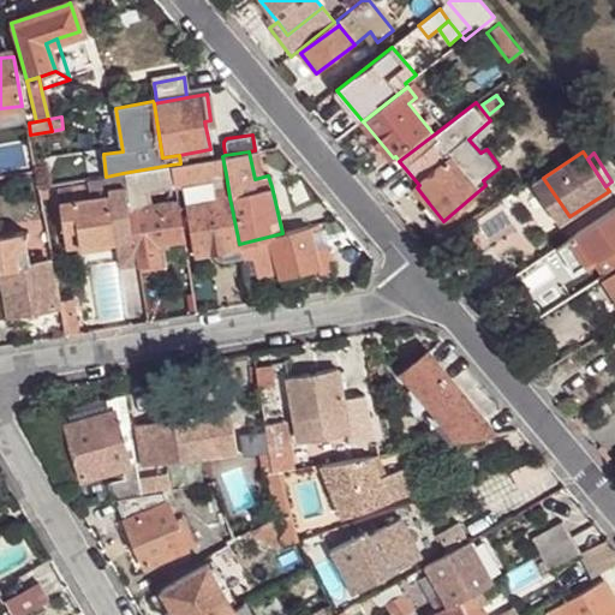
[(180,163),(171,165),(173,179),(175,190),(181,189),(185,206),(193,254),(216,250),(239,246),(239,244),(230,197),(226,174),(222,156),(180,163)]
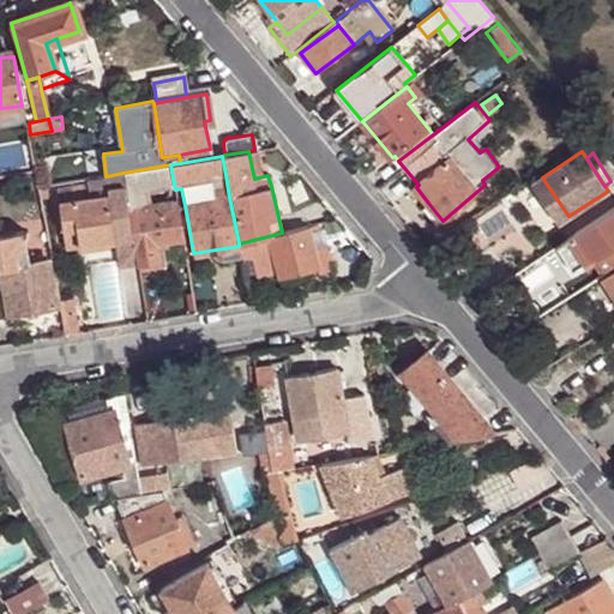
[(170,164),(122,173),(125,187),(142,185),(173,179),(170,164)]
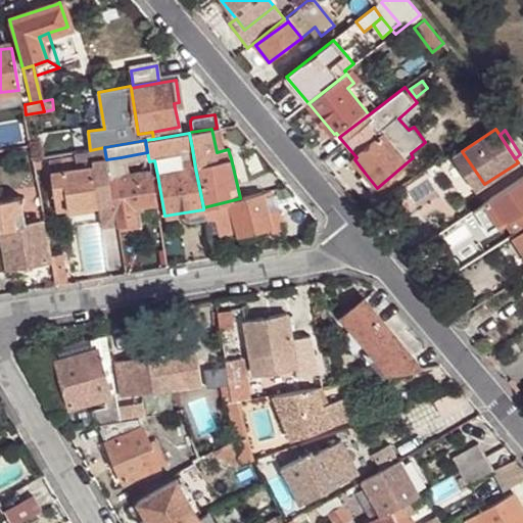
[(111,183),(106,159),(104,147),(90,150),(75,152),(75,156),(48,160),(56,210),(96,204),(113,202),(111,183)]
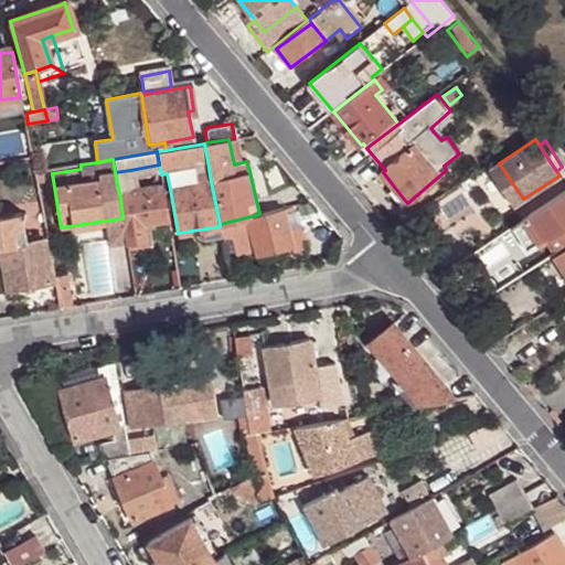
[(134,191),(130,170),(115,172),(120,198),(163,191),(162,185),(134,191)]
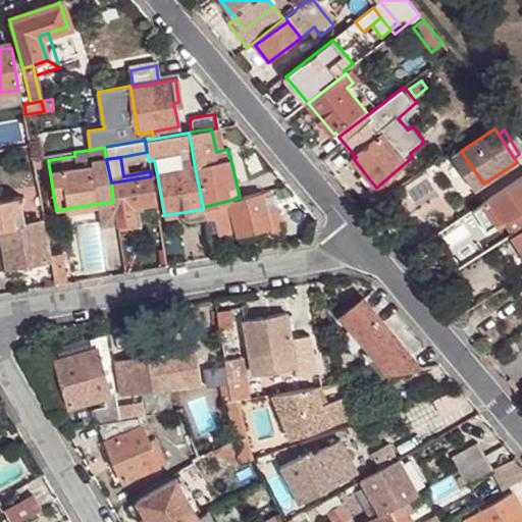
[(151,176),(111,183),(113,202),(115,208),(132,205),(155,201),(151,176)]
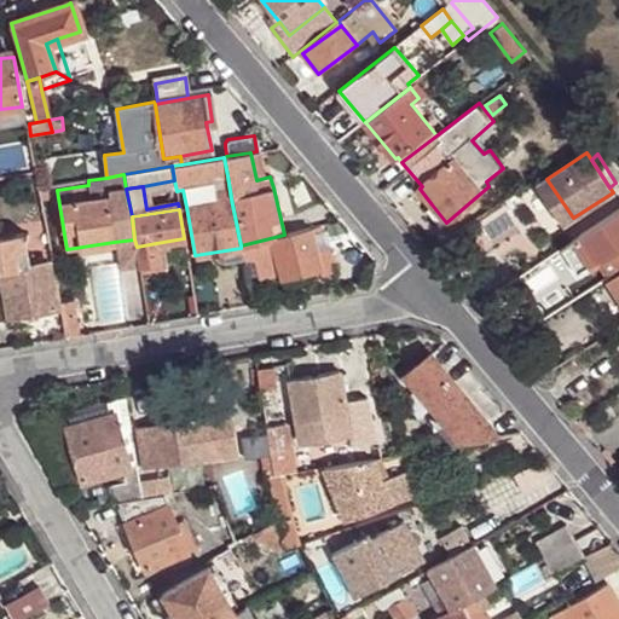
[(618,210),(562,249),(578,273),(601,258),(609,271),(618,265),(618,210)]
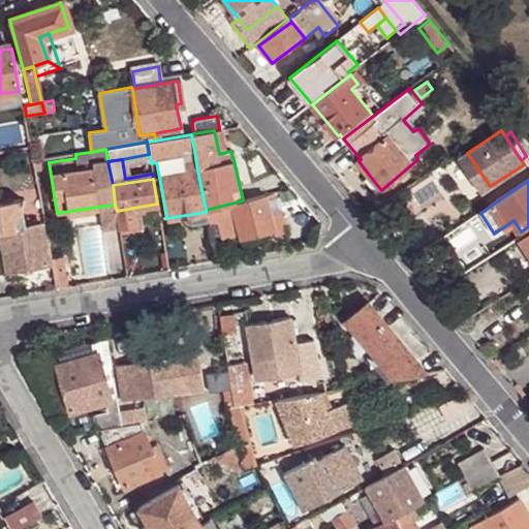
[(243,200),(206,210),(208,222),(208,224),(217,222),(223,244),(242,239),(244,245),(286,234),(281,213),(271,216),(267,201),(275,199),(273,192),(265,194),(243,200)]
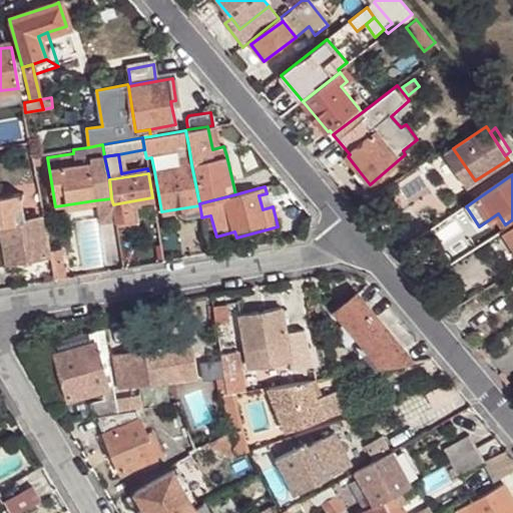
[(0,222),(0,223),(24,219),(19,192),(0,195),(0,222)]
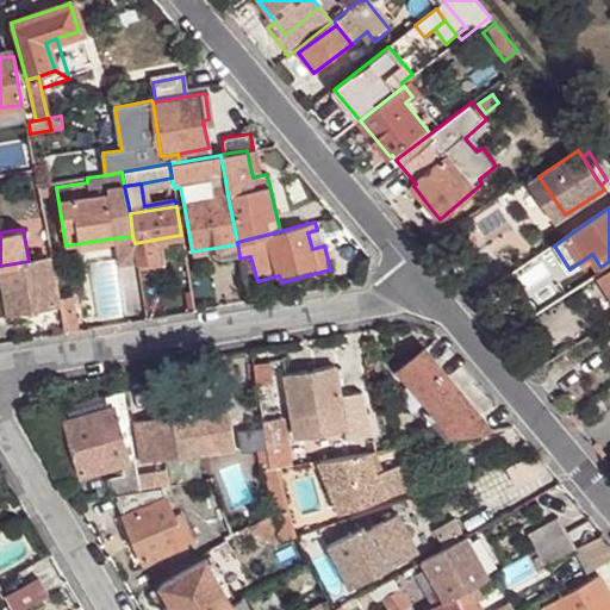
[(132,236),(112,238),(116,263),(137,261),(135,243),(132,236)]
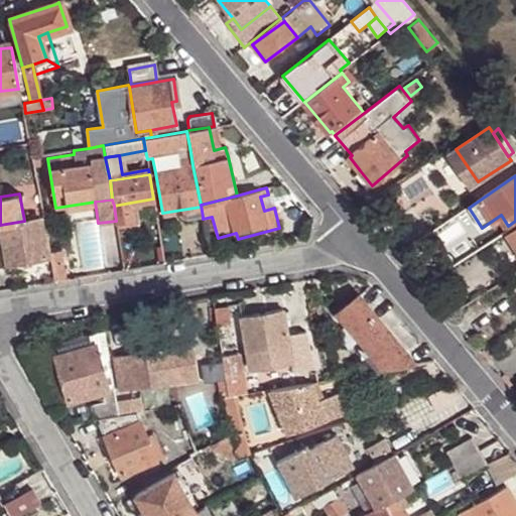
[(130,203),(114,206),(116,221),(133,218),(130,203)]
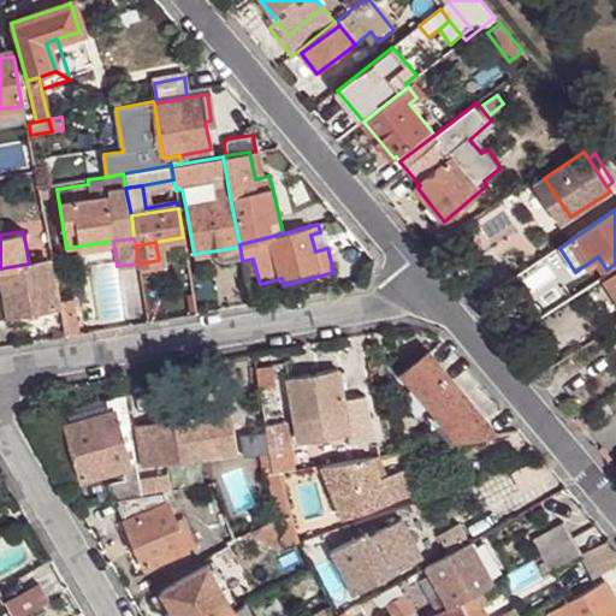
[(219,262),(242,259),(240,247),(217,250),(219,262)]
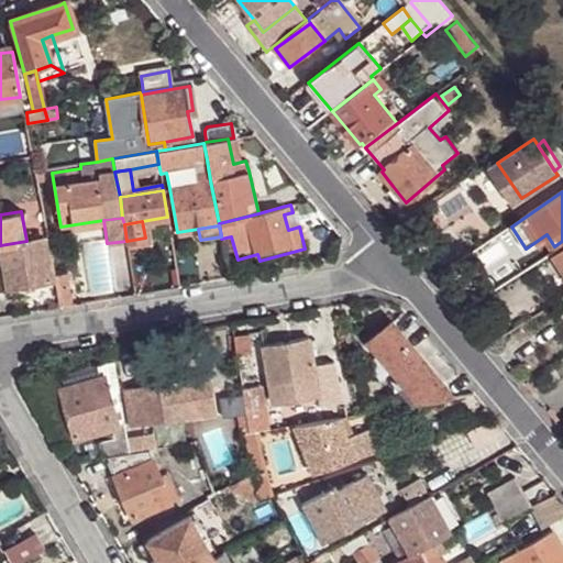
[(26,241),(0,245),(8,287),(51,279),(43,238),(26,241)]
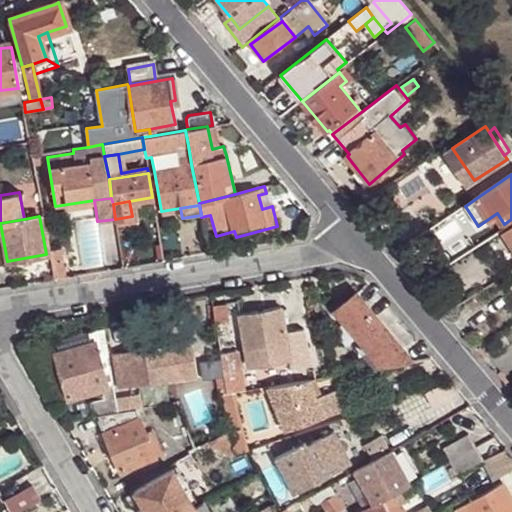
[(61,255),(49,257),(54,280),(65,278),(61,255)]
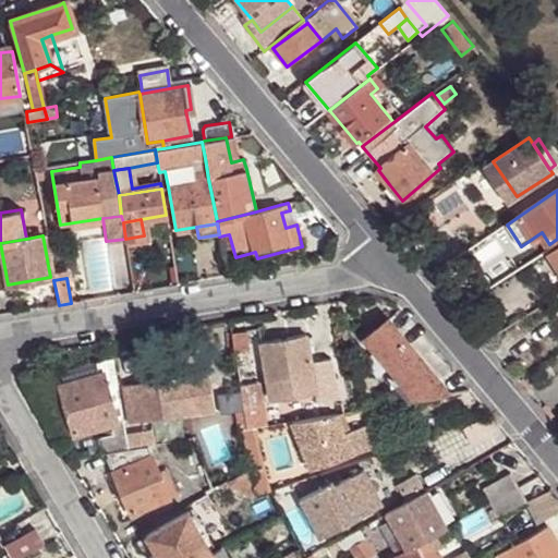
[(388,318),(365,338),(379,355),(400,379),(415,398),(449,392),(388,318)]
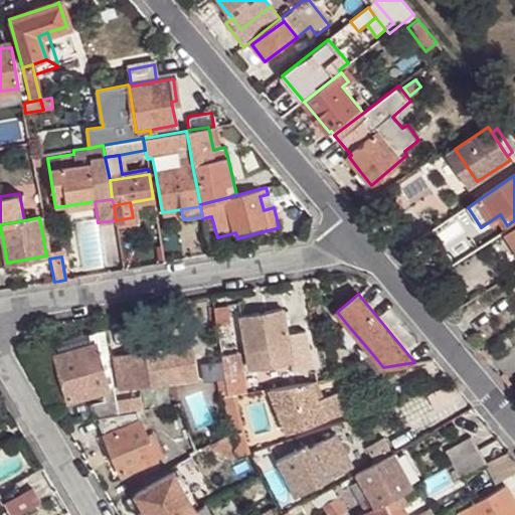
[(230,323),(228,308),(214,310),(221,355),(238,353),(225,323),(230,323)]
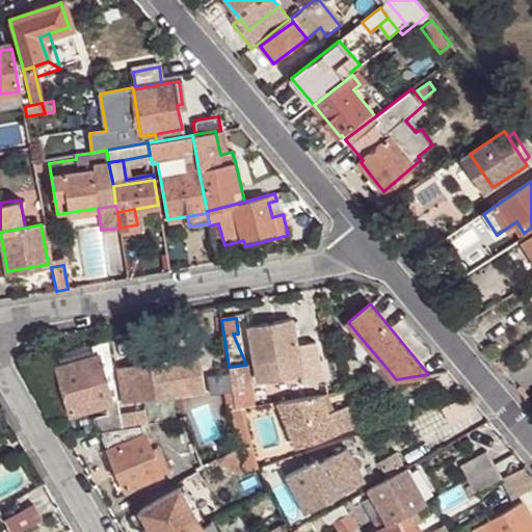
[(293,319),(249,327),(258,379),(301,372),(303,383),(323,380),(317,343),(297,346),(293,319)]
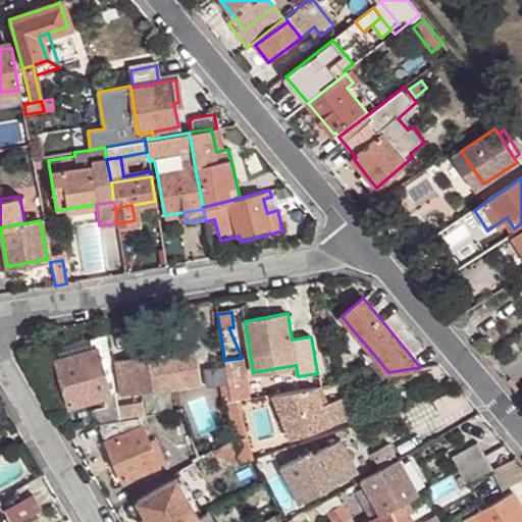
[(351,335),(355,332),(342,316),(337,320),(351,335)]
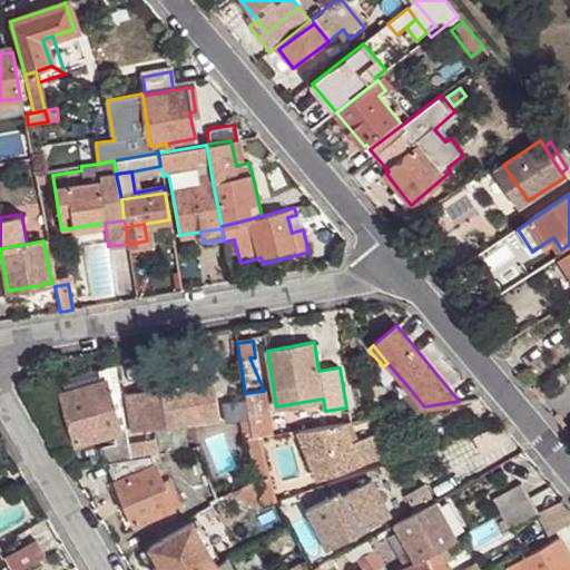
[(128,442),(117,366),(97,372),(100,383),(107,382),(121,431),(114,433),(116,442),(100,446),(102,462),(110,461),(130,458),(128,442)]
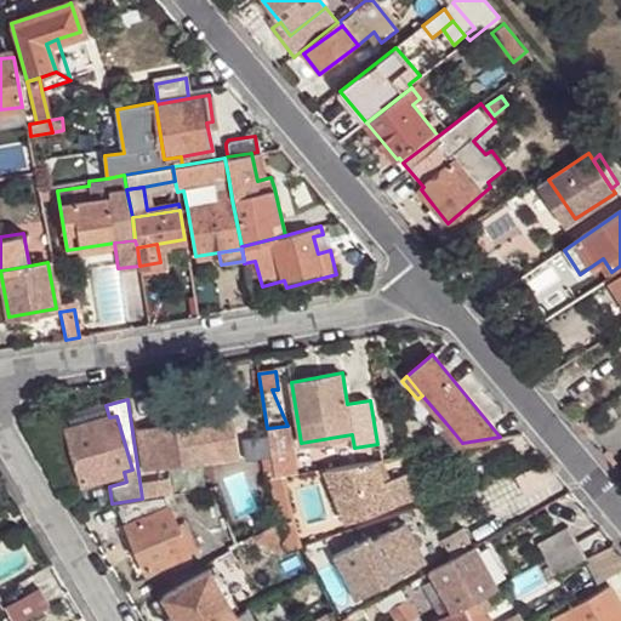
[(106,405),(68,415),(70,428),(109,417),(106,405)]
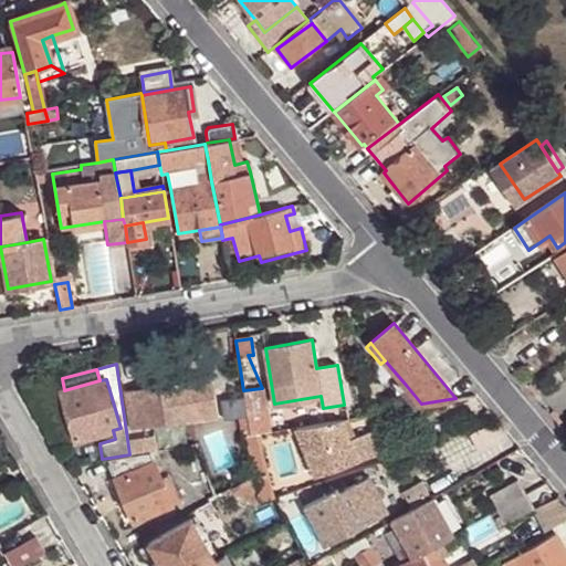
[(213,376),(126,391),(132,429),(220,415),(213,376)]
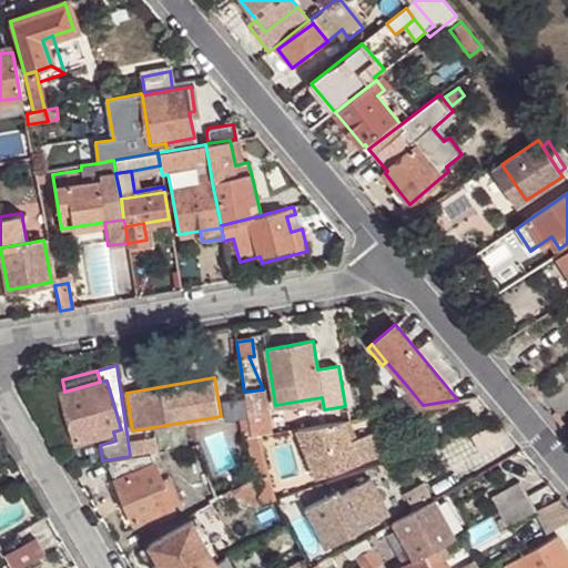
[(61,393),(74,443),(113,432),(121,429),(107,381),(100,382),(64,392),(61,393)]
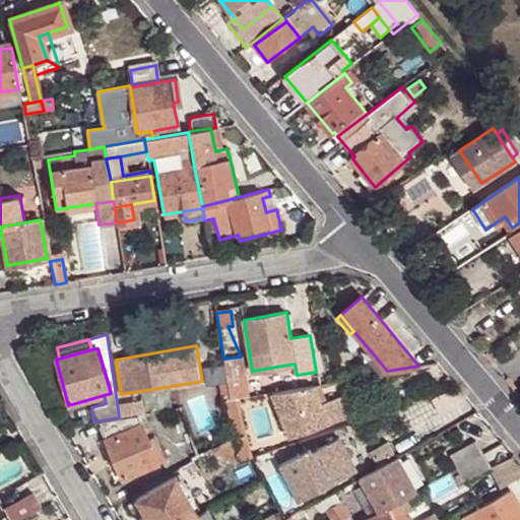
[(373,353),(369,358),(380,372),(387,371),(373,353)]
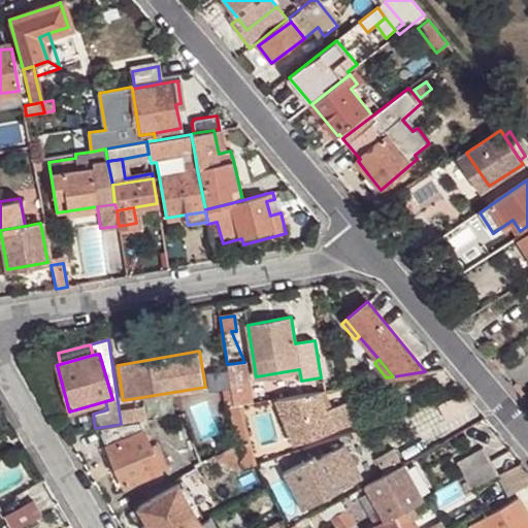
[(244,362),(227,364),(229,374),(230,385),(230,386),(233,404),(250,401),(252,401),(245,362),(244,362)]
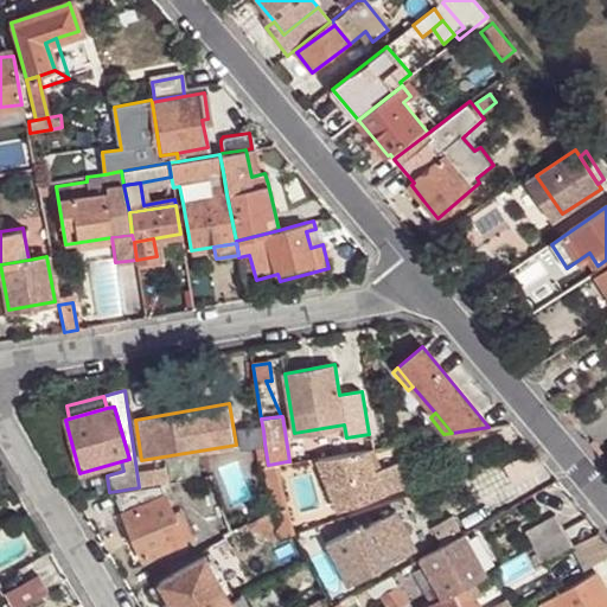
[(263,430),(238,435),(240,446),(264,442),(263,430)]
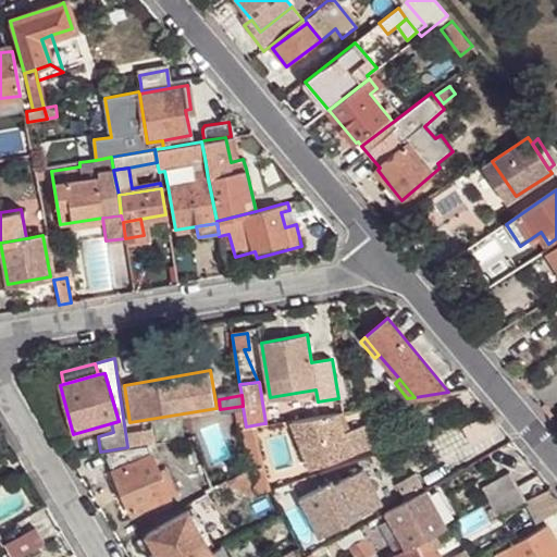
[(246,426),(243,407),(233,409),(236,429),(239,428),(246,426)]
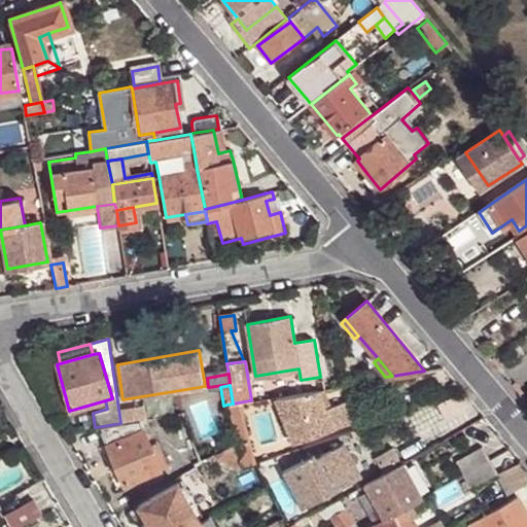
[(328,405),(324,406),(317,388),(276,396),(293,442),(349,421),(342,400),(328,405)]
